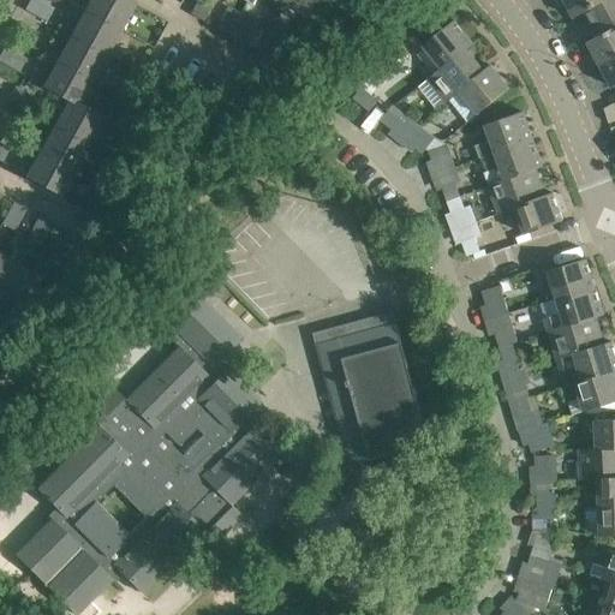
[(85,9),(88,5),(77,0),(72,0),(70,7),(83,15),(73,30),(72,34),(107,54),(121,28),(85,9)]
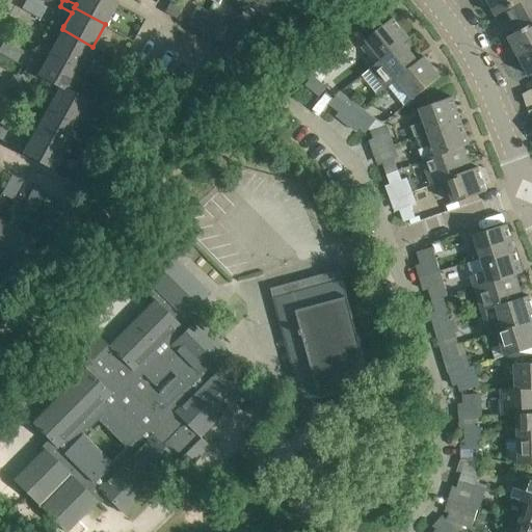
[(105,24),(116,2),(112,0),(78,0),(76,4),(74,7),(105,24)]
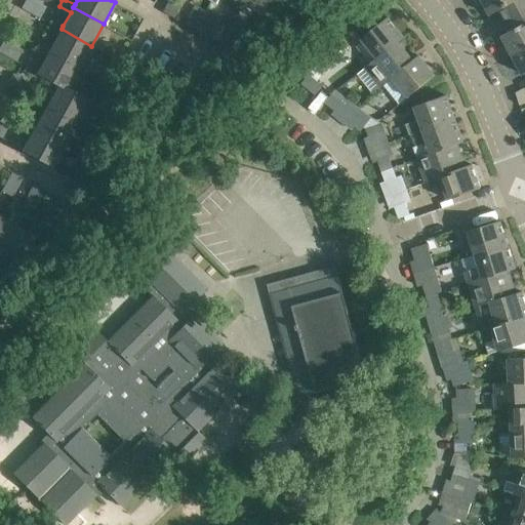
[(268,0),(240,0),(239,2),(235,0),(229,11),(237,15),(243,4),(260,14),(268,0)]
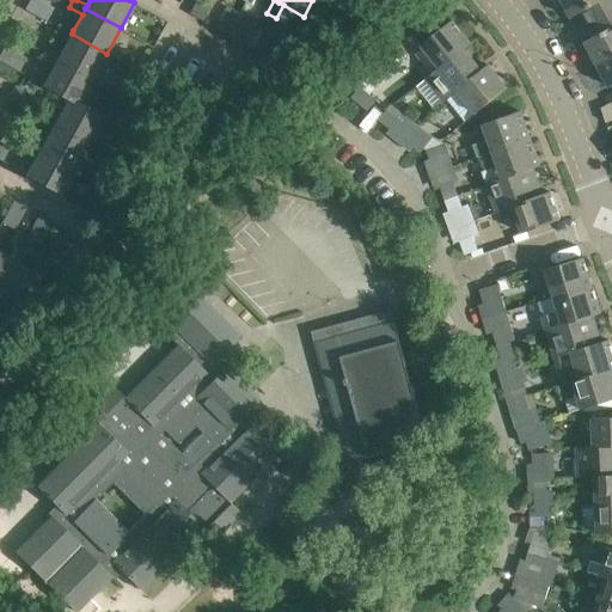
[(562,0),(571,18),(583,12),(583,11),(601,0),(562,0)]
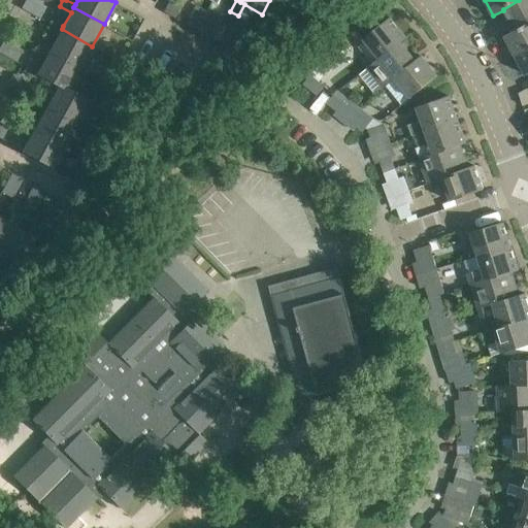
[(527,0),(519,0),(503,9),(503,10),(515,31),(516,31),(527,24),(527,0)]
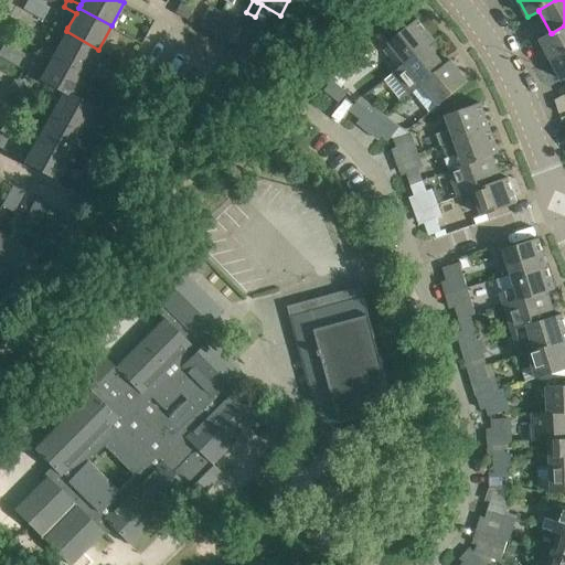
[(211,30),(219,34),(228,16),(222,12),(211,30)]
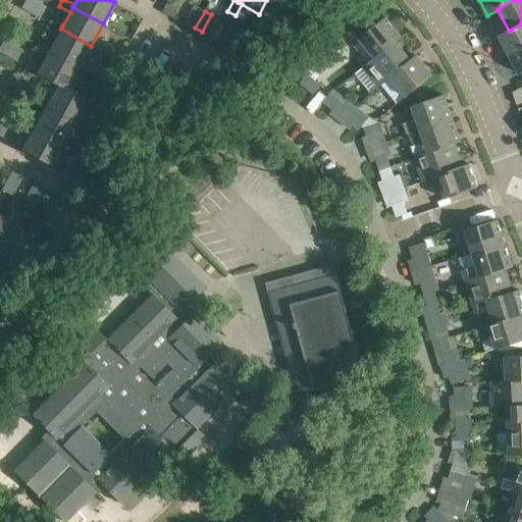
[(396,41),(397,42),(402,37),(386,17),(360,39),(375,58),(396,41)]
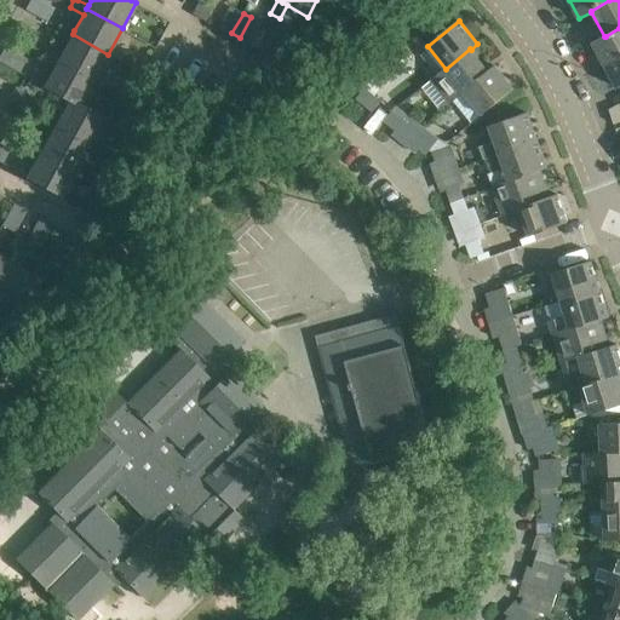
[(73,34),(74,30),(61,23),(56,33),(69,40),(61,57),(58,59),(95,80),(108,55),(73,34)]
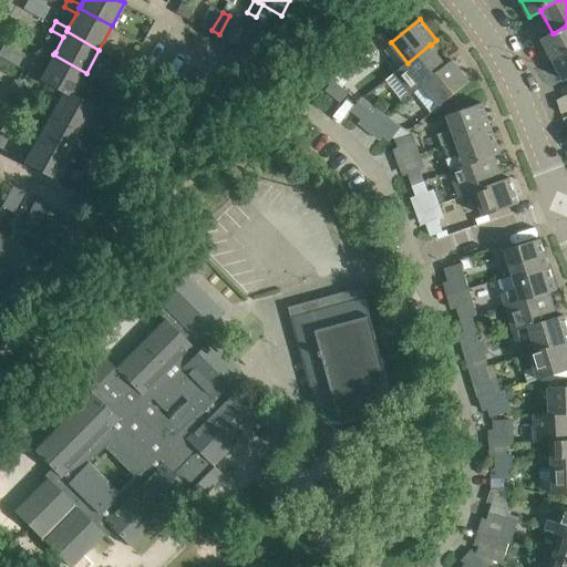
[(566,51),(566,26),(554,33),(553,33),(542,39),(553,59),(566,51)]
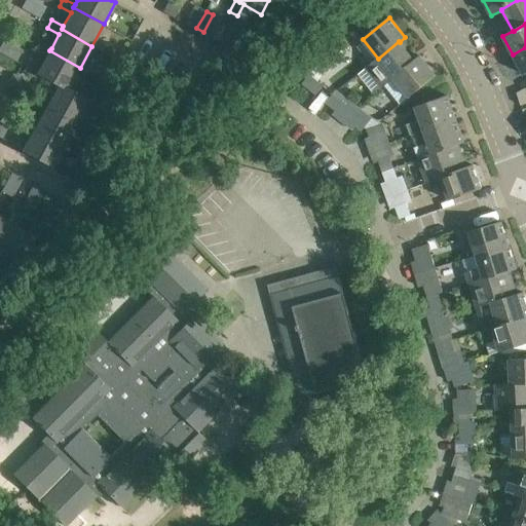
[(415,61),(400,42),(399,41),(378,59),(367,68),(382,86),(383,86),(393,77),(415,61)]
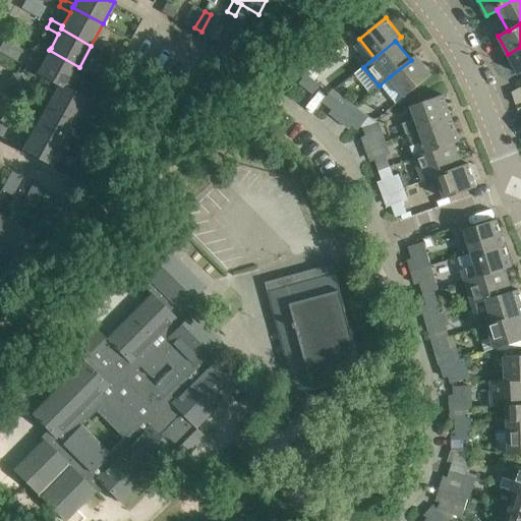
[(49,50),(51,48),(40,42),(36,49),(47,55),(39,69),(37,73),(38,73),(58,84),(67,89),(79,67),(49,50)]
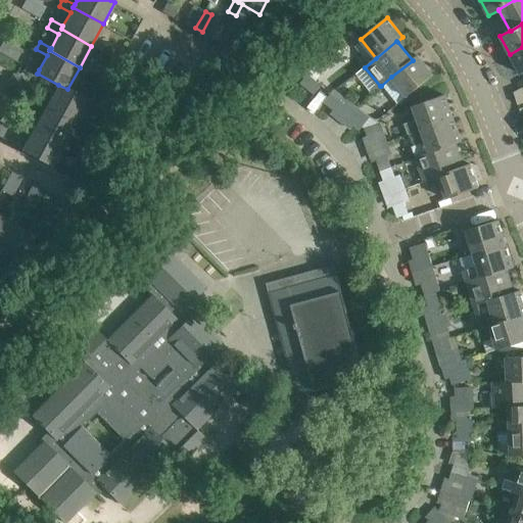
[(522,47),(510,54),(521,75),(522,73),(522,47)]
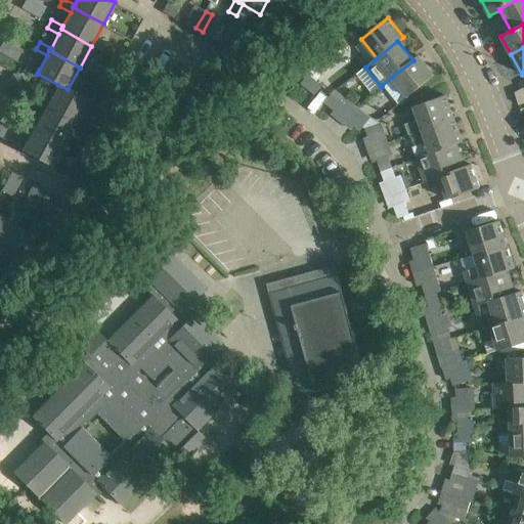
[(398,105),(419,88),(435,75),(419,55),(413,60),(392,77),(382,86),(398,105)]
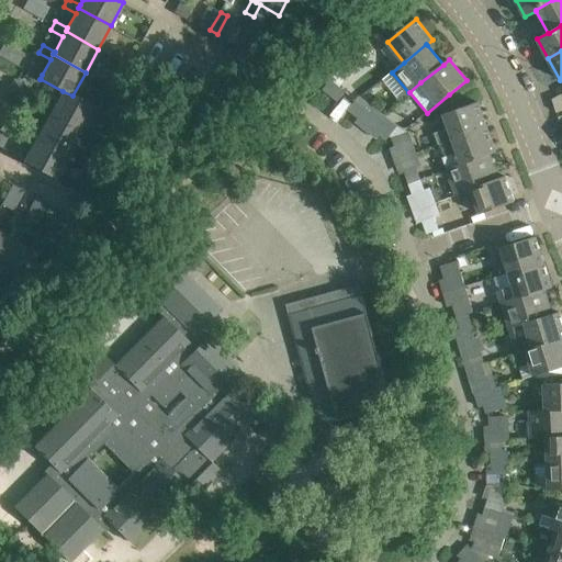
[(40,79),(42,75),(30,68),(25,76),(38,83),(41,79),(40,79)]
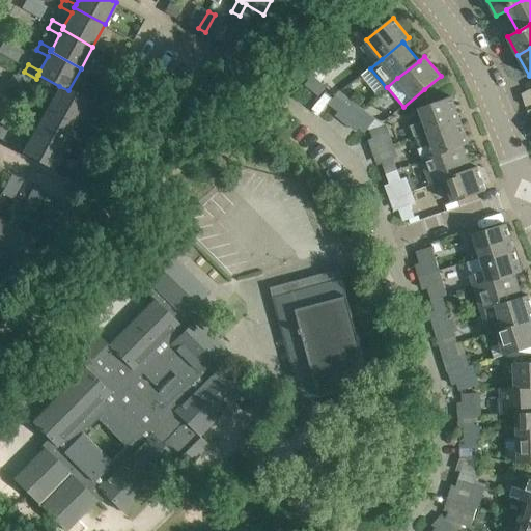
[(327,87),(319,82),(326,75),(318,68),(306,85),(319,95),(327,87)]
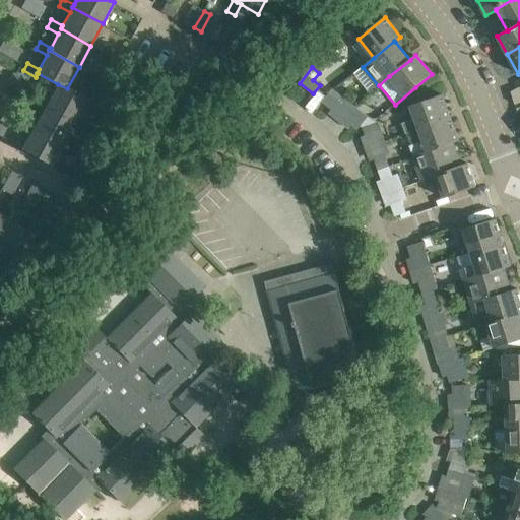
[(88,100),(67,88),(58,84),(48,102),(46,106),(76,122),(88,100)]
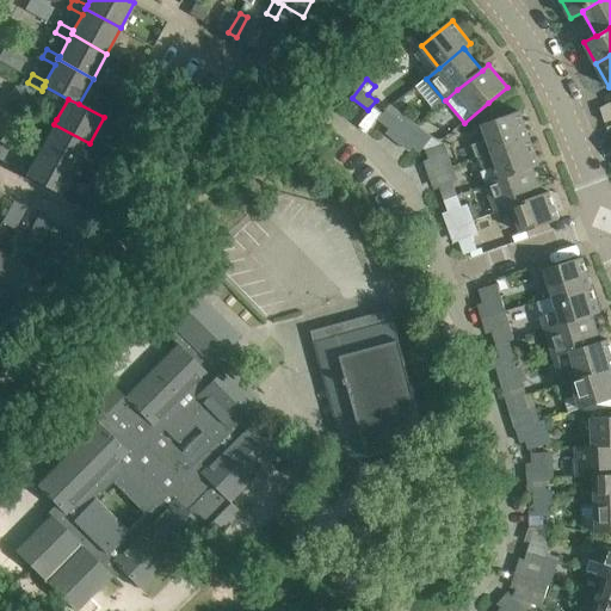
[(390,128),(399,118),(387,109),(378,119),(390,128)]
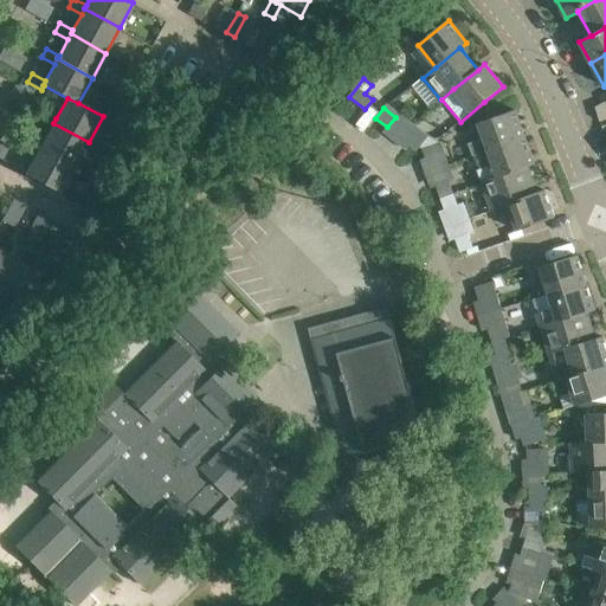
[(488,150),(526,136),(516,110),(478,123),(483,137),(469,143),(474,156),(488,150)]
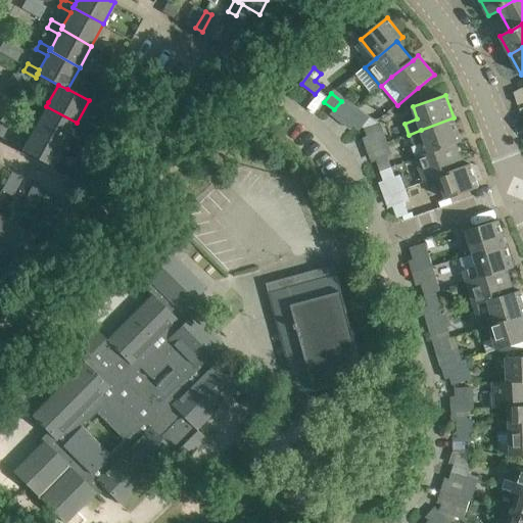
[(46,106),(48,102),(37,96),(33,104),(44,110),(37,124),(35,128),(64,144),(77,123),(46,106)]
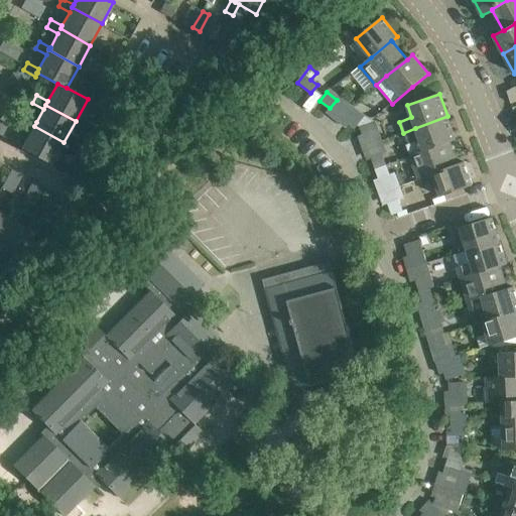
[(358,109),(349,123),(355,128),(359,123),(363,126),(366,125),(373,119),(365,115),(358,109)]
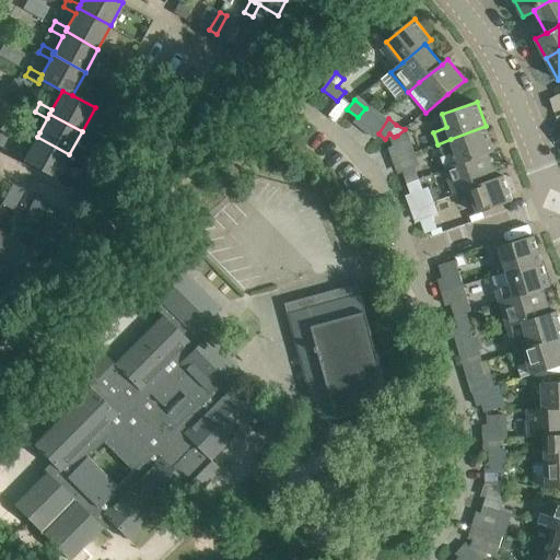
[(37,137),(39,132),(27,126),(23,135),(35,141),(24,160),(57,178),(69,154),(37,137)]
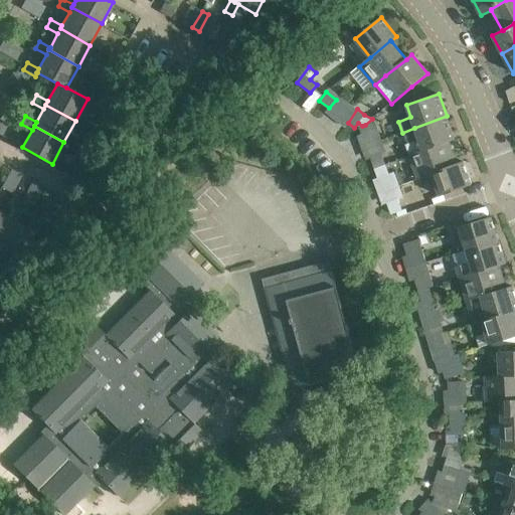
[(414,128),(419,140),(405,145),(408,154),(422,149),(422,150),(449,141),(449,142),(456,140),(447,116),(414,128)]
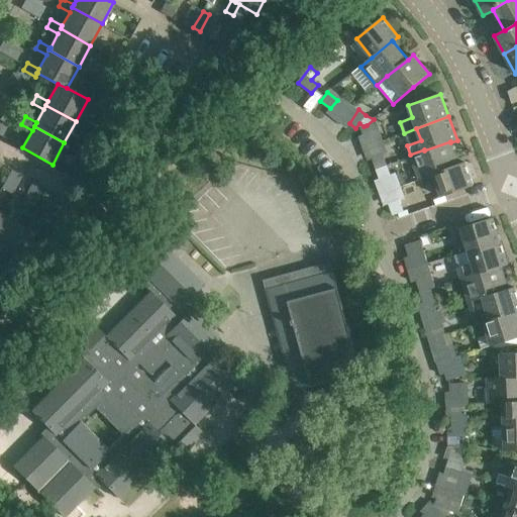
[(380,129),(377,121),(374,119),(367,125),(364,126),(362,127),(365,135),(380,129)]
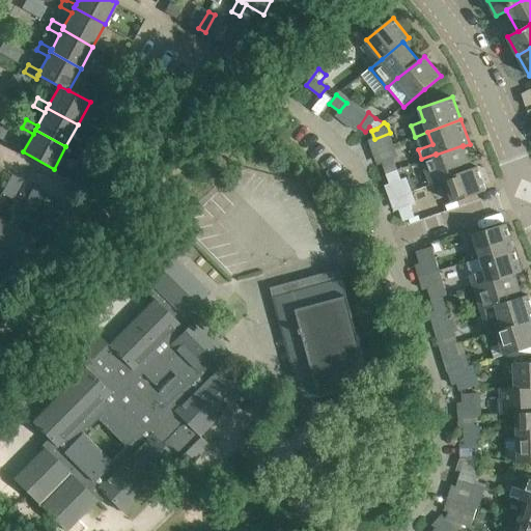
[(116,138),(112,144),(118,148),(122,141),(116,138)]
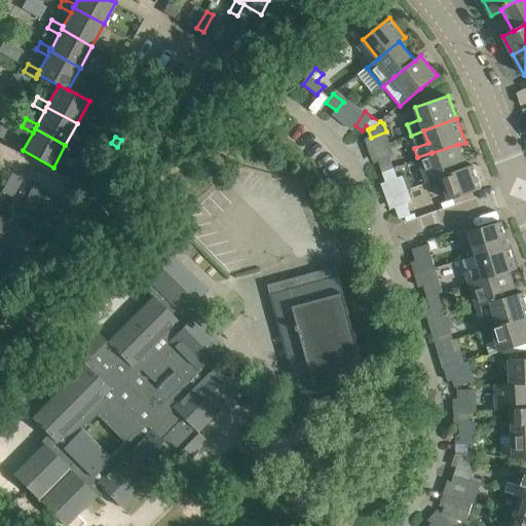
[(466,167),(458,145),(458,144),(431,153),(431,152),(417,157),(426,182),(441,177),(441,176),(466,167)]
